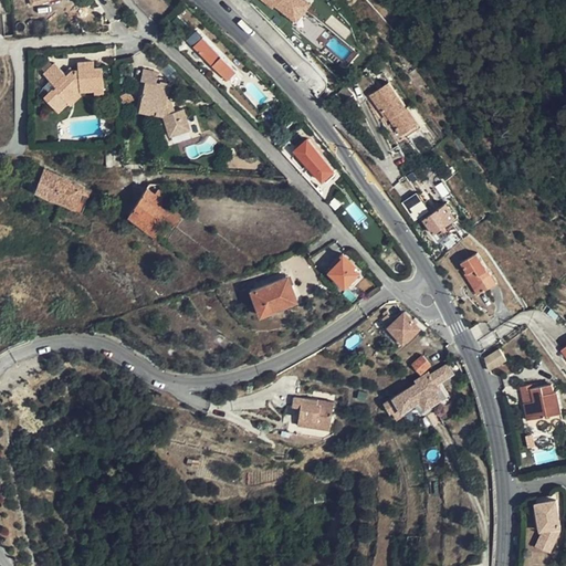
[(263,0),(268,2),(269,0),(294,20),(307,6),(301,0),(263,0)]
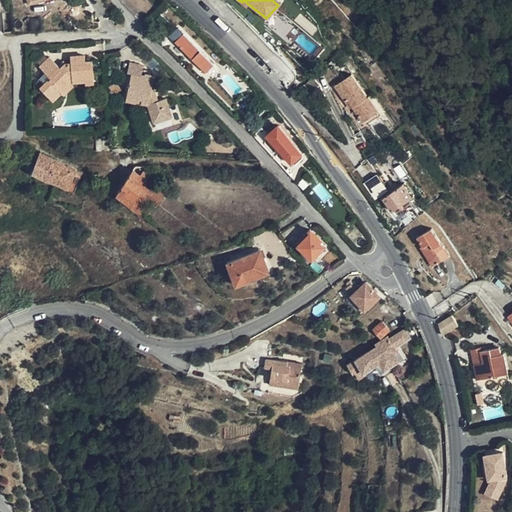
[(280,0),(272,0),(278,5),(266,18),(270,21),(285,4),(280,0)]
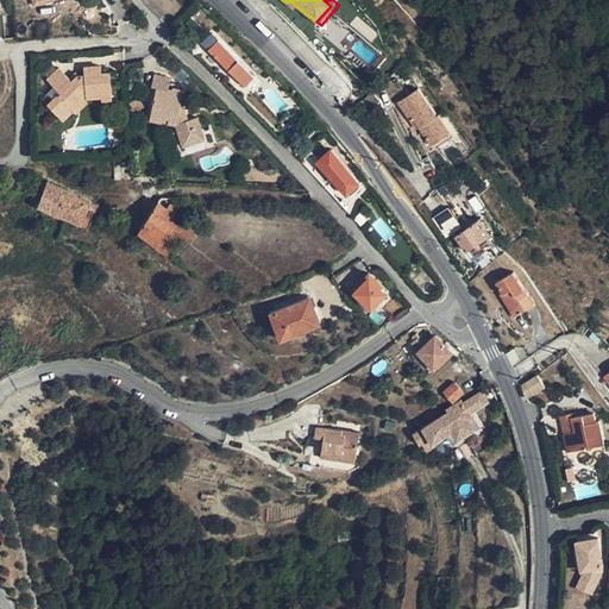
[(207,51),(243,88),(253,77),(218,41),(207,51)]
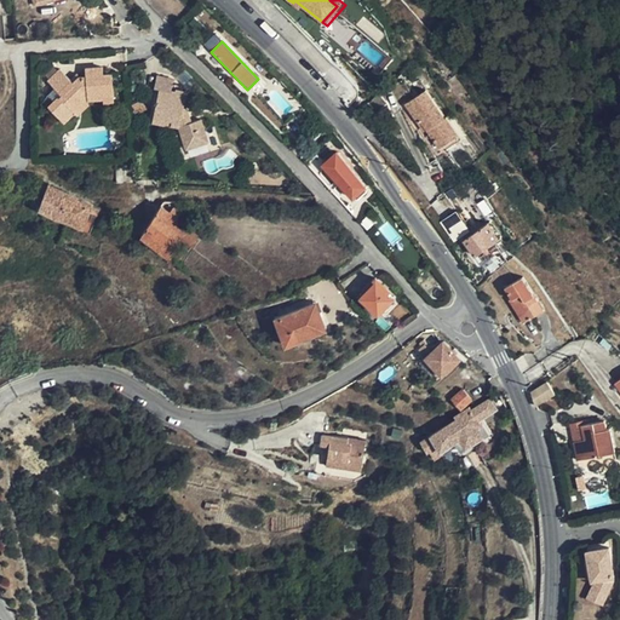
[(59,124),(70,115),(67,112),(78,102),(85,102),(99,101),(101,104),(112,104),(109,73),(102,73),(101,65),(82,67),(84,76),(78,78),(72,82),(61,70),(47,81),(58,93),(44,105),(59,124)]
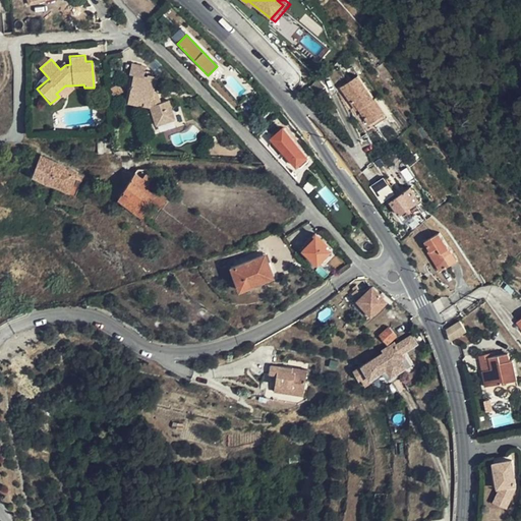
[(392,101),(370,76),(368,78),(354,63),(340,76),(354,92),(356,91),(378,114),(392,101)]
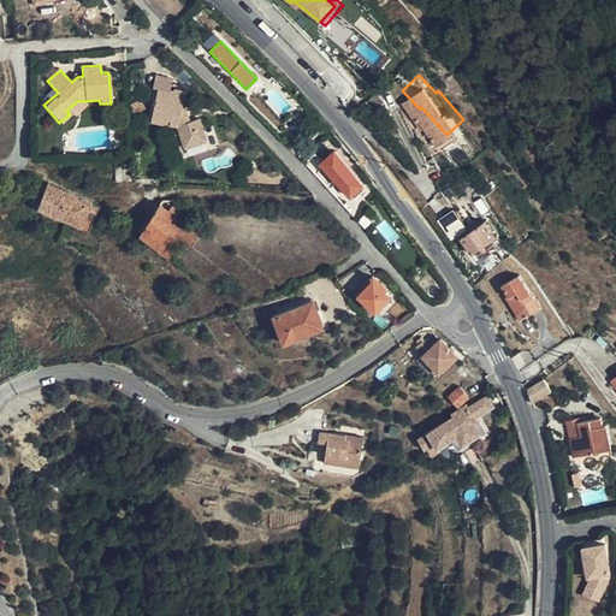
[(256,78),(246,89),(252,95),(262,83),(256,78)]
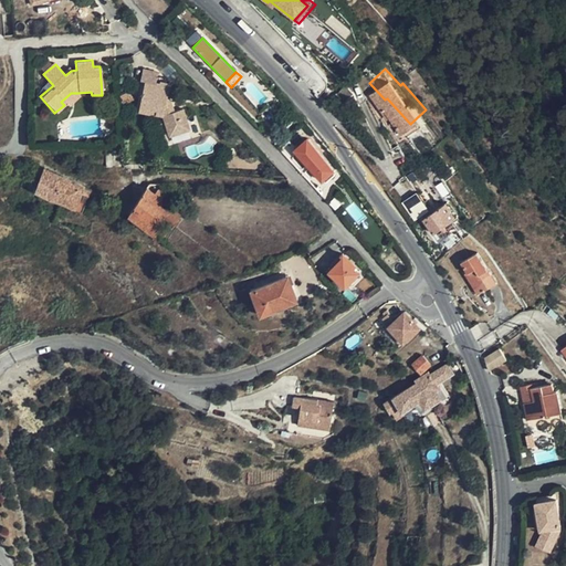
[(142,80),(136,105),(154,111),(152,116),(153,121),(158,118),(160,126),(185,118),(181,107),(173,109),(168,97),(164,96),(167,83),(156,81),(155,83),(142,80)]
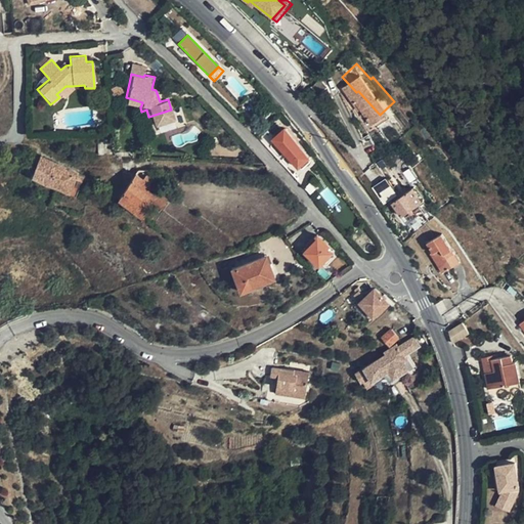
[(56,94),(59,97),(61,100),(73,90),(72,86),(66,86),(56,94)]
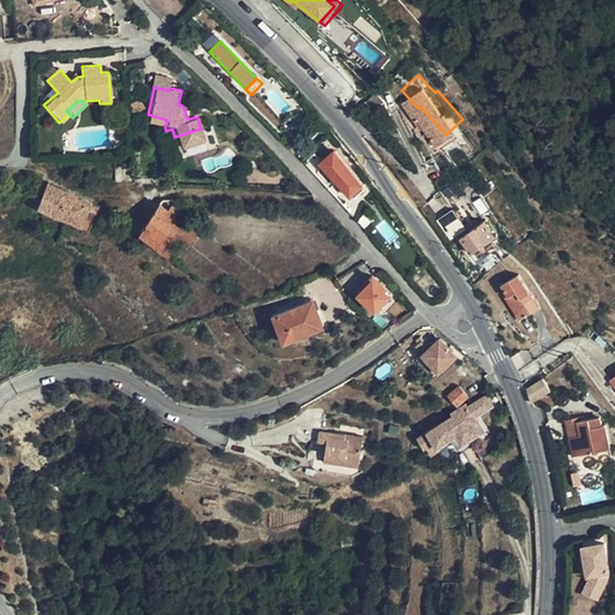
[(167,120),(148,114),(145,120),(165,126),(167,120)]
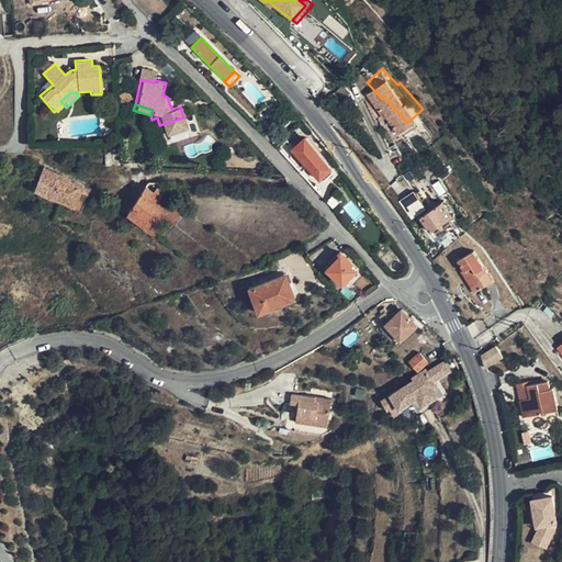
[(183,117),(159,125),(164,137),(188,128),(183,117)]
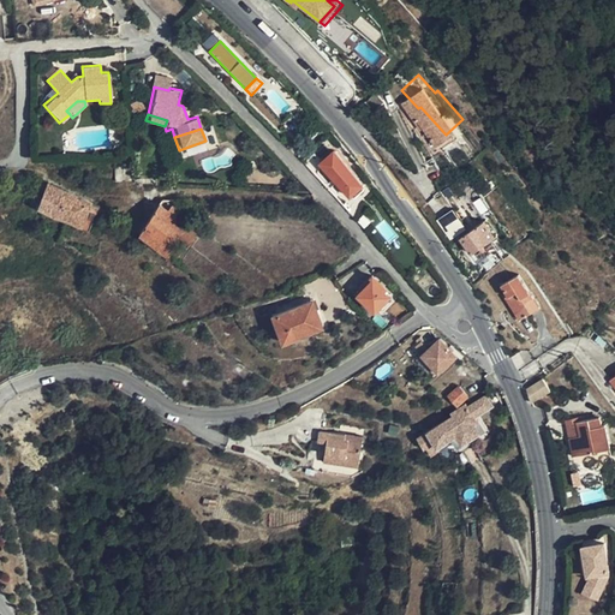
[(366,185),(336,150),(323,162),(353,196),(366,185)]
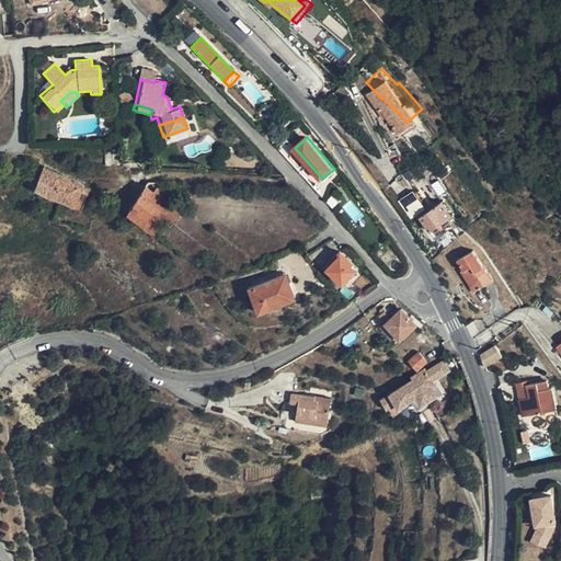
[(75,208),(82,194),(86,187),(45,169),(34,191),(52,198),(52,197),(75,208)]
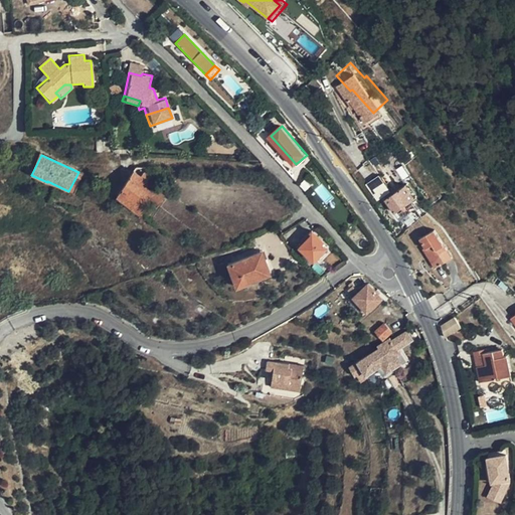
[(136,170),(117,193),(139,211),(151,195),(160,202),(166,194),(149,180),(151,176),(146,171),(143,175),(136,170)]
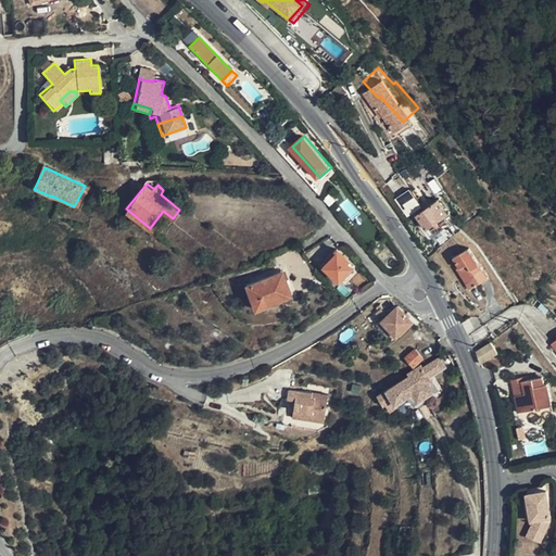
[(396,197),(407,215),(424,206),(412,187),(396,197)]
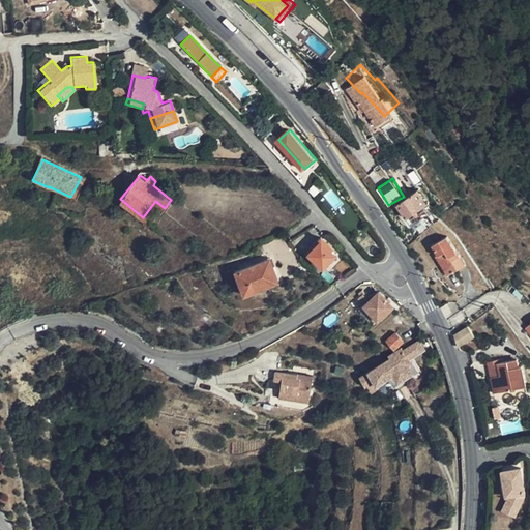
[(428,203),(417,189),(396,205),(406,219),(428,203)]
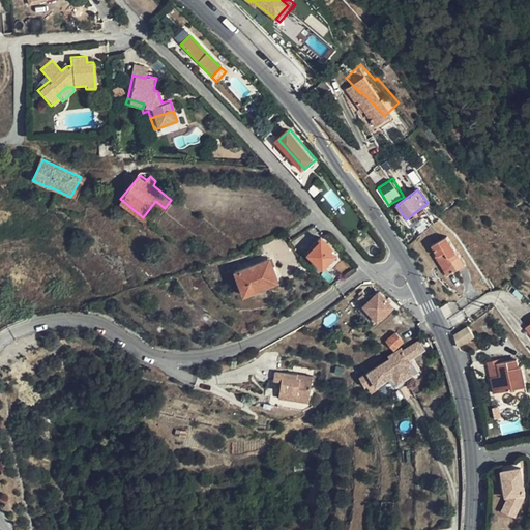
[(143,217),(120,199),(118,202),(142,219),(143,217)]
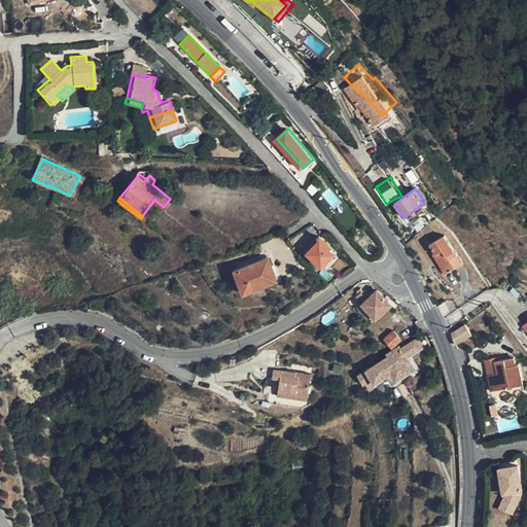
[(444,274),(454,268),(449,260),(457,254),(443,234),(428,243),(435,254),(432,256),(444,274)]
